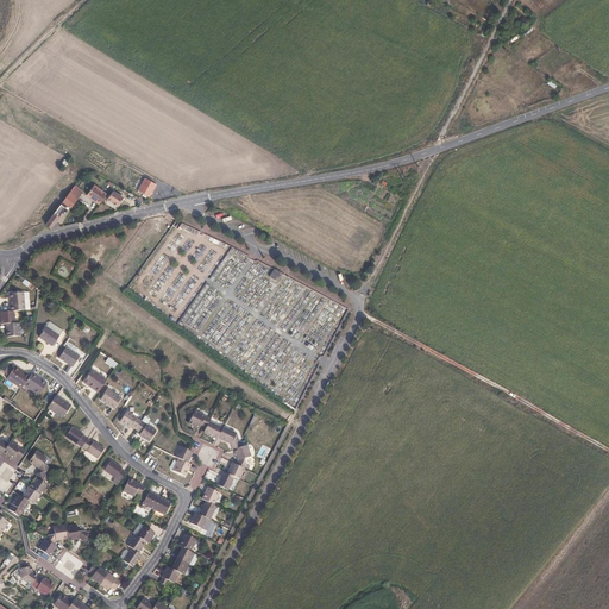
[(156,184),(144,179),(137,190),(149,196),(156,184)]
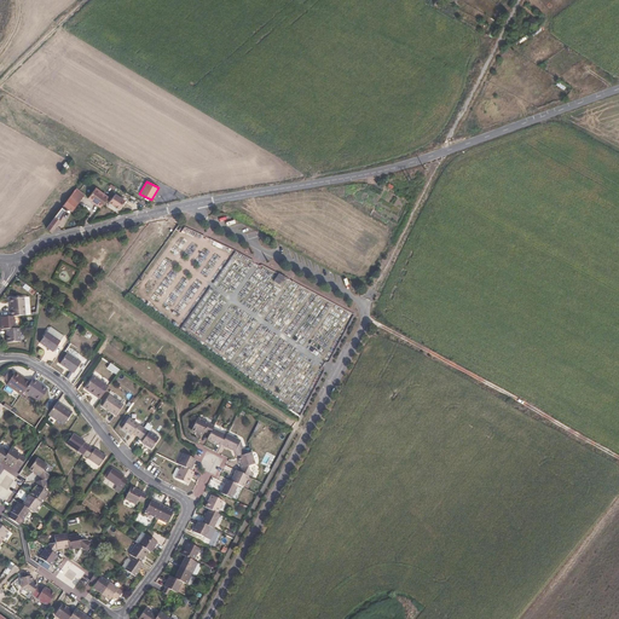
[(108,197),(96,189),(87,200),(88,201),(100,208),(108,197)]
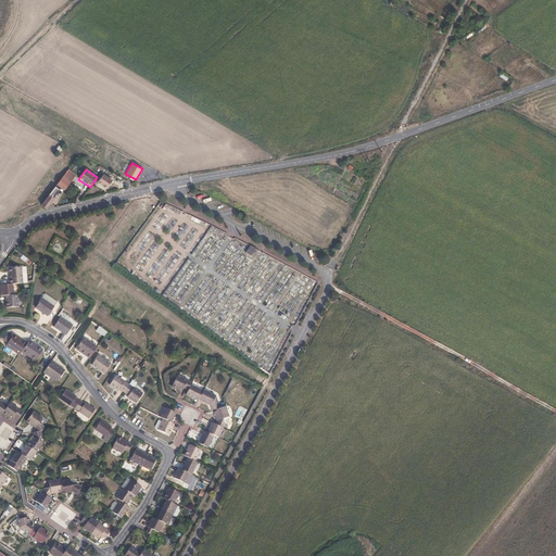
[(67,171),(62,178),(70,184),(75,176),(67,171)]
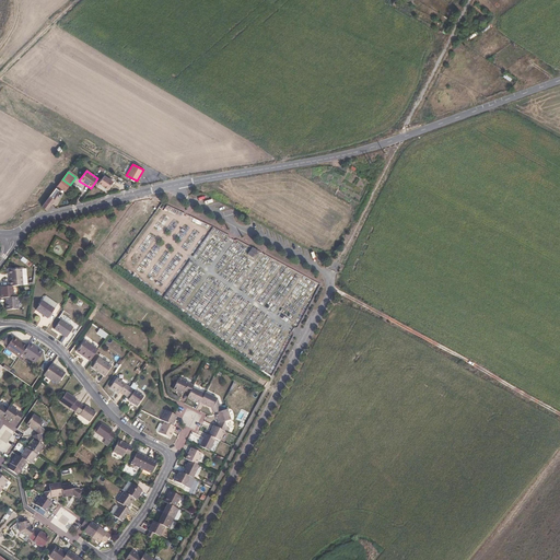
[(98,185),(104,188),(109,181),(104,177),(98,185)]
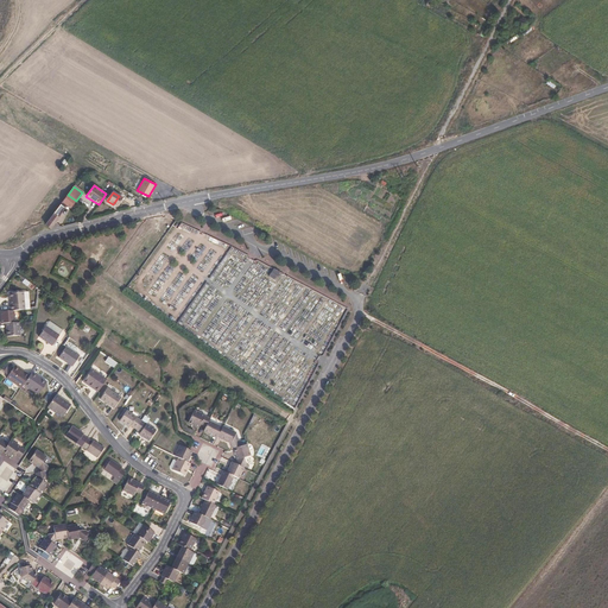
[(70,208),(76,201),(68,195),(63,202),(64,203),(70,208)]
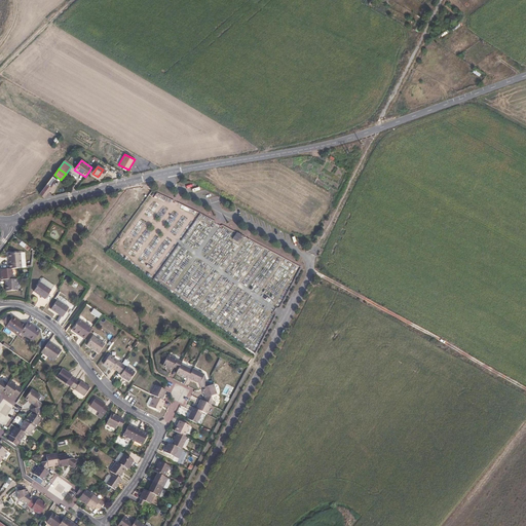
[(103,170),(98,177),(101,179),(106,172),(103,170)]
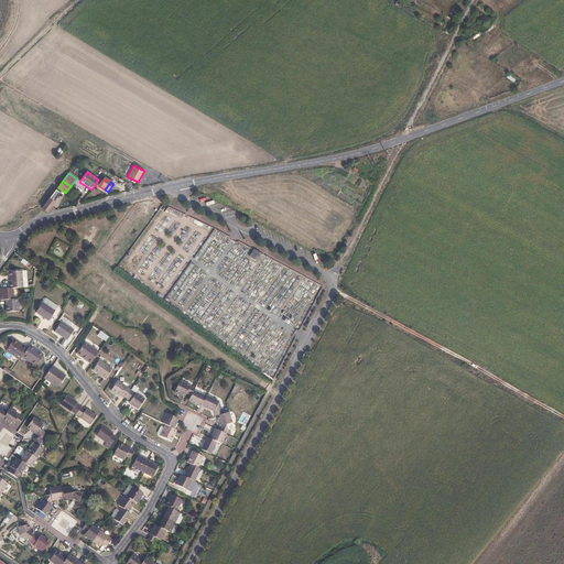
[(55,203),(51,198),(43,208),(47,212),(55,203)]
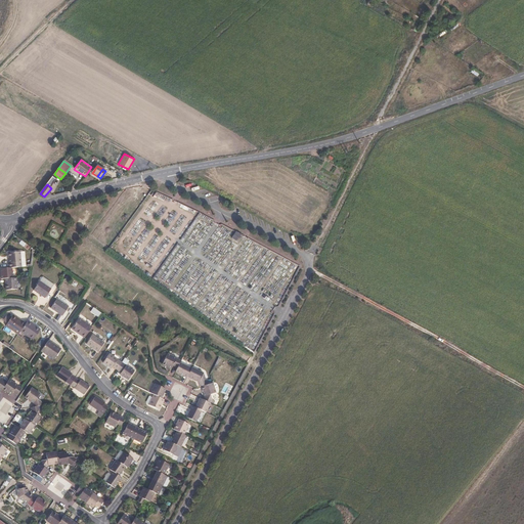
[(137,205),(145,189),(140,187),(132,203),(137,205)]
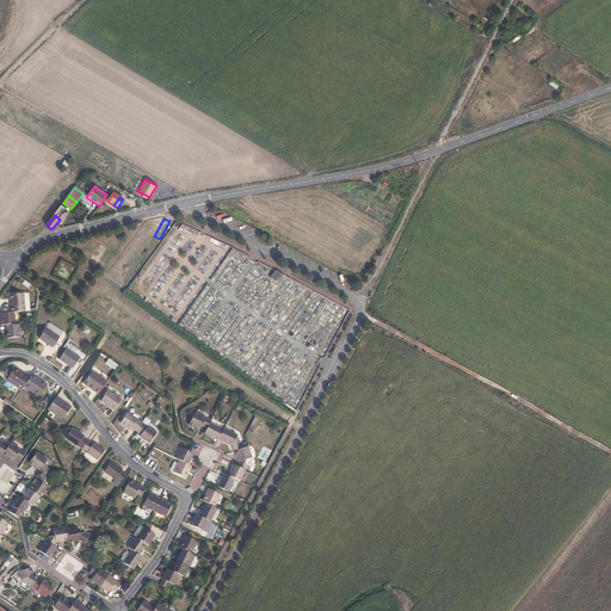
[(282,272),(276,270),(272,277),(278,281),(282,272)]
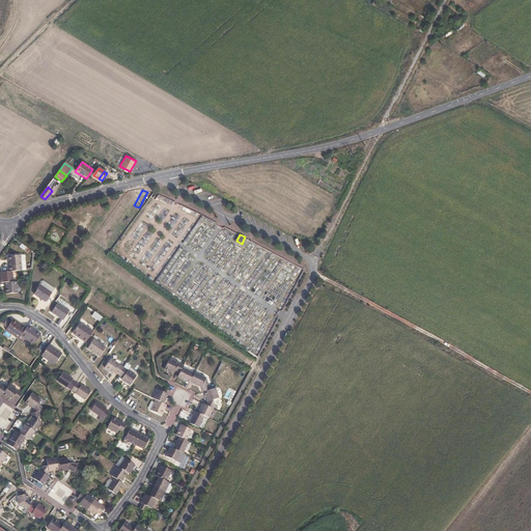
[(10,272),(12,271),(19,271),(19,266),(22,264),(21,255),(9,256),(10,272)]
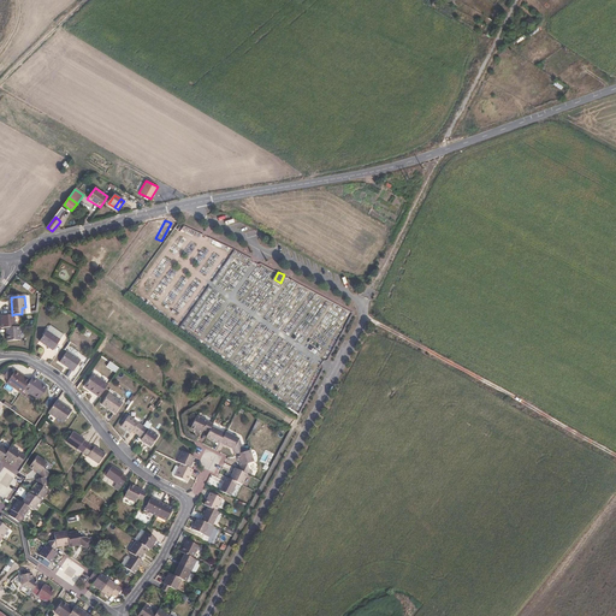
[(7,327),(16,326),(15,314),(12,315),(1,315),(3,327),(7,327)]
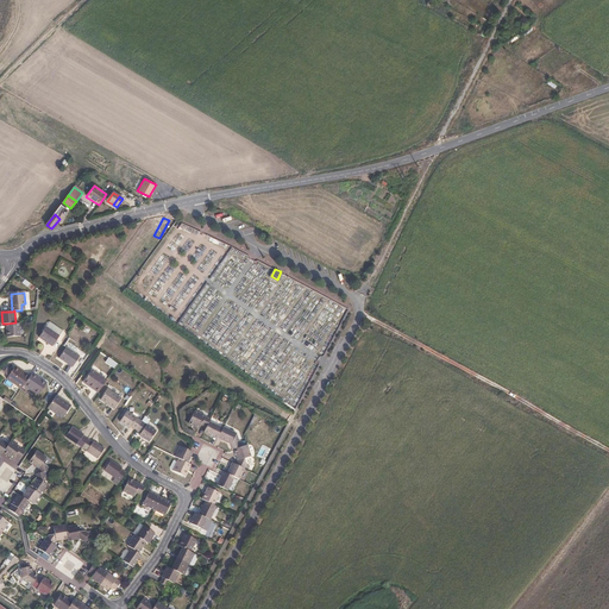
[(20,322),(16,322),(7,324),(7,337),(20,336),(20,322)]
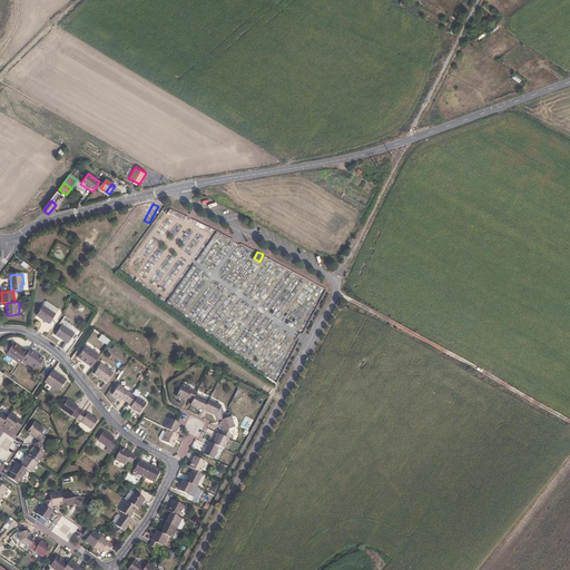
[(57,314),(43,306),(37,315),(49,325),(57,314)]
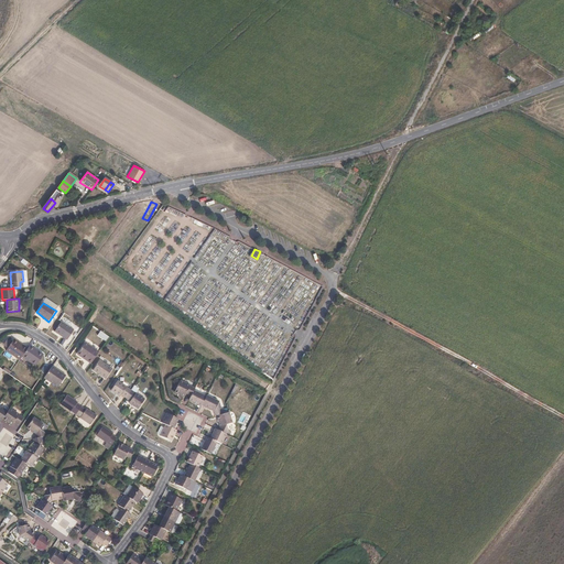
[(74,331),(62,322),(55,332),(67,340),(74,331)]
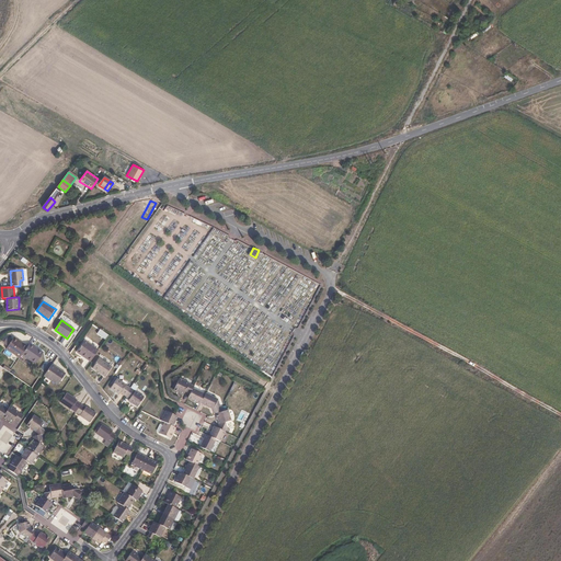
[(24,344),(14,338),(13,339),(23,346),(24,344)]
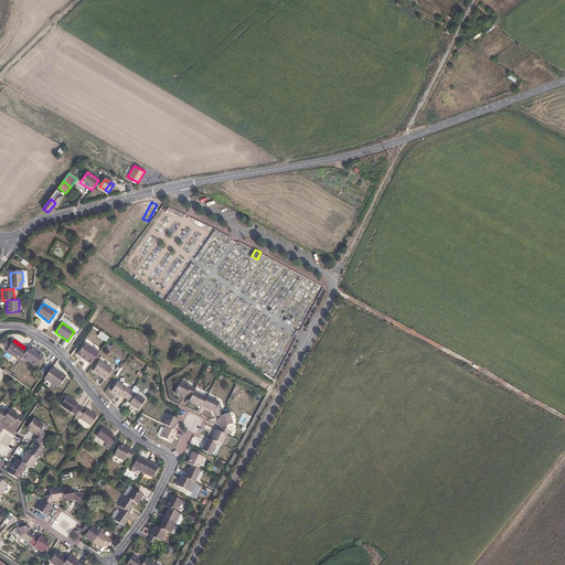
[(20,360),(22,356),(28,349),(24,347),(23,349),(13,341),(7,350),(20,360)]
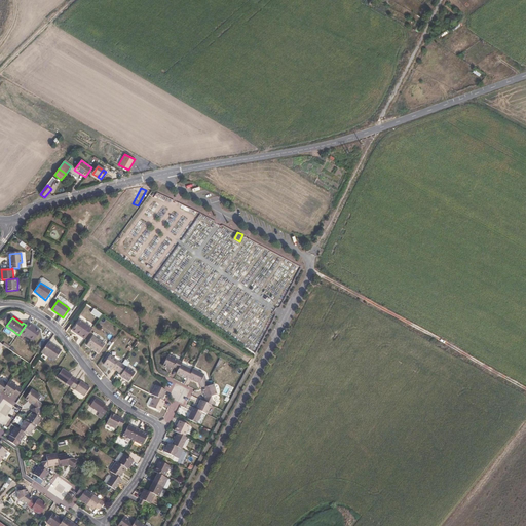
[(91,329),(80,321),(73,330),(81,336),(80,337),(84,340),(91,329)]
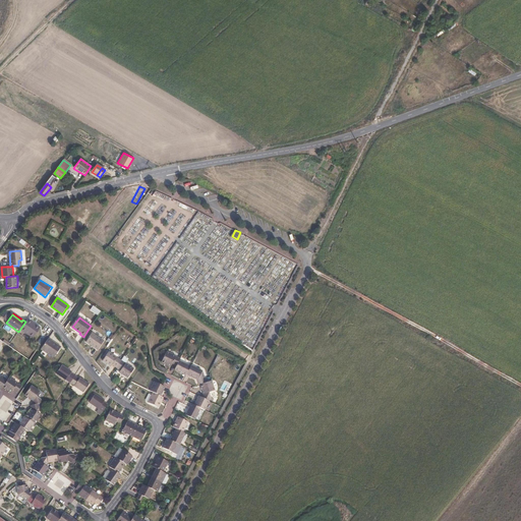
[(27,319),(25,322),(20,329),(34,337),(39,329),(30,323),(30,321),(27,319)]
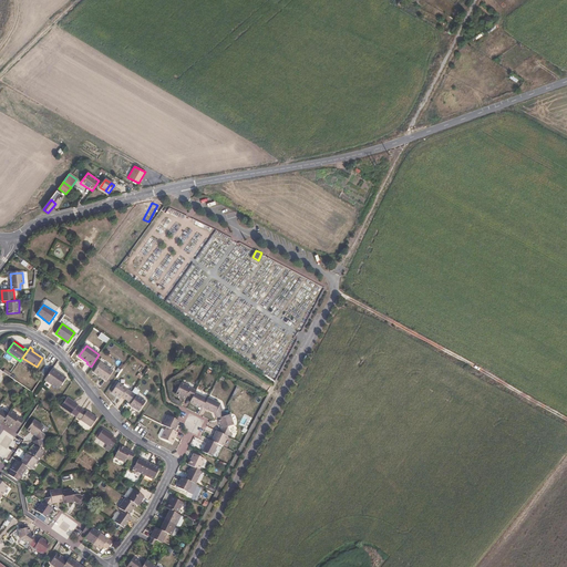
[(43,357),(32,349),(32,351),(42,358),(43,357)]
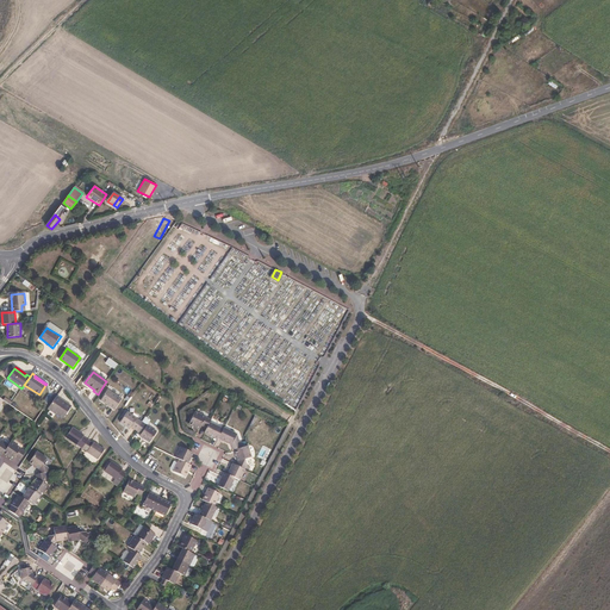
[(122,399),(107,391),(100,400),(114,410),(122,399)]
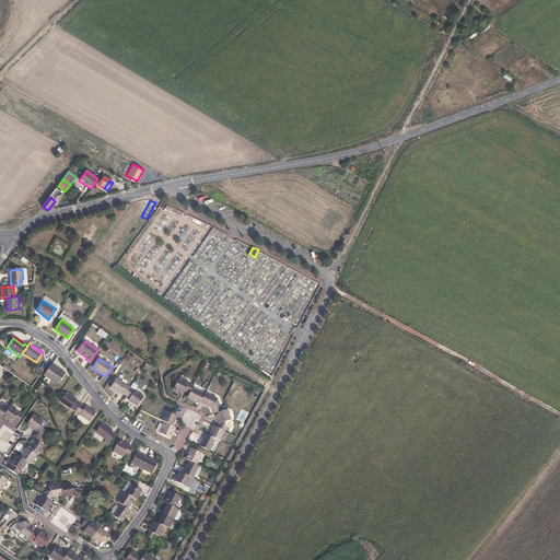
[(55,365),(51,363),(44,375),(57,385),(63,375),(54,368),(55,365)]
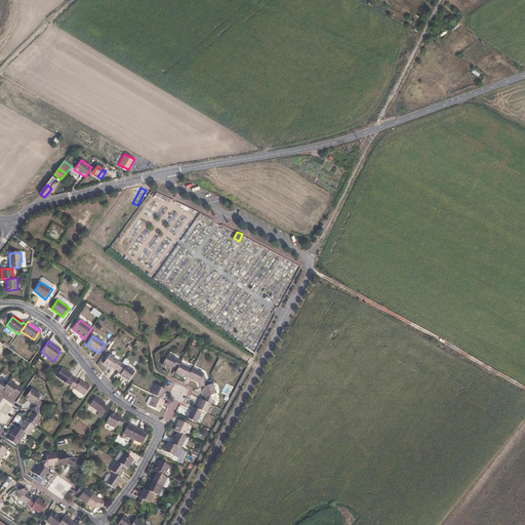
[(61,350),(51,342),(50,345),(59,352),(61,350)]
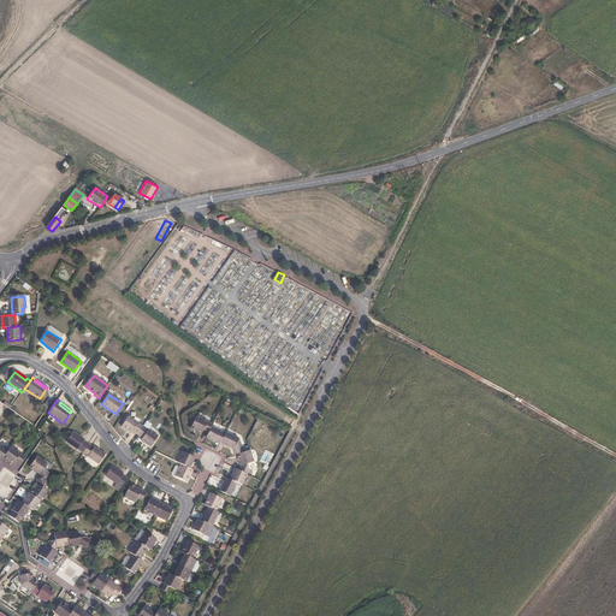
[(137,434),(143,426),(129,415),(120,426),(130,433),(132,431),(137,434)]
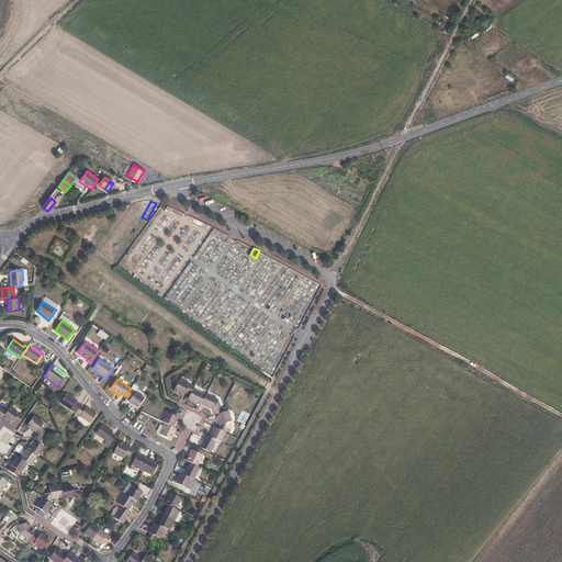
[(186,392),(191,394),(193,390),(194,386),(179,380),(173,391),(183,395),(186,392)]
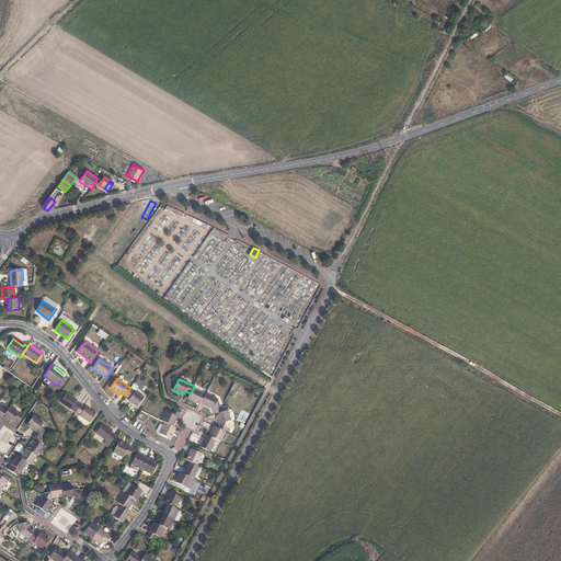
[(144,397),(130,388),(125,396),(129,399),(128,400),(137,407),(144,397)]
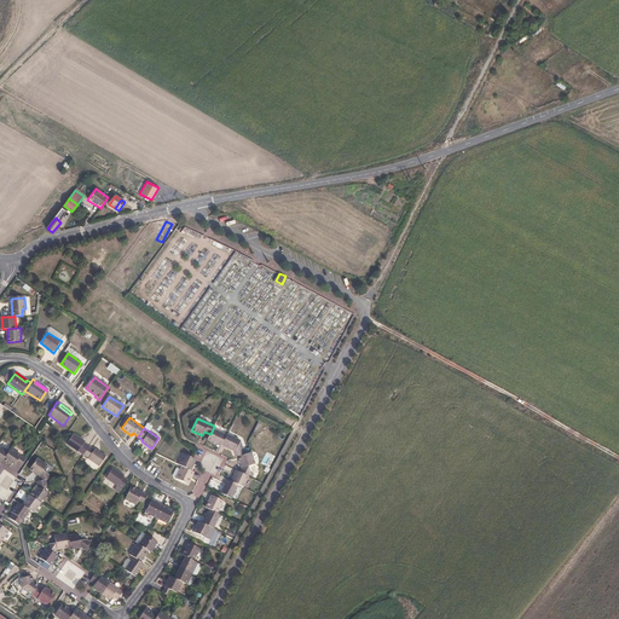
[(221,446),(221,444),(226,435),(213,429),(210,434),(208,439),(221,446)]
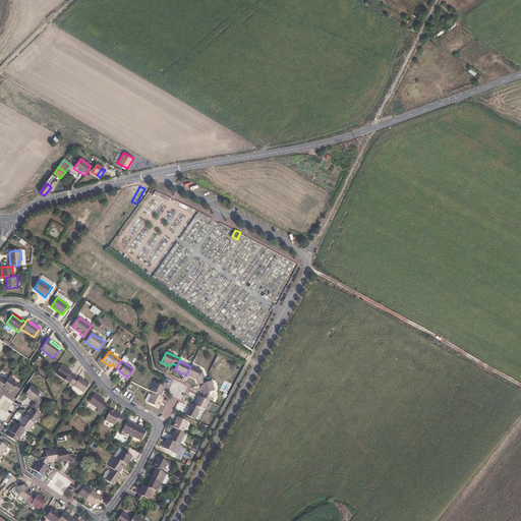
[(56,373),(70,383),(74,375),(70,372),(70,371),(62,365),(56,373)]
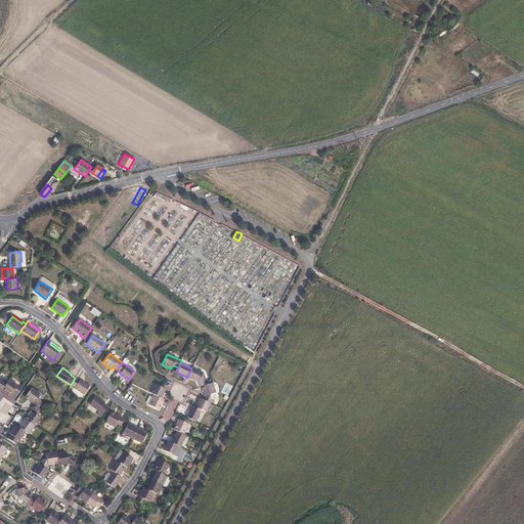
[(203,386),(208,385),(204,373),(192,367),(191,368),(187,376),(200,382),(202,387),(203,386)]
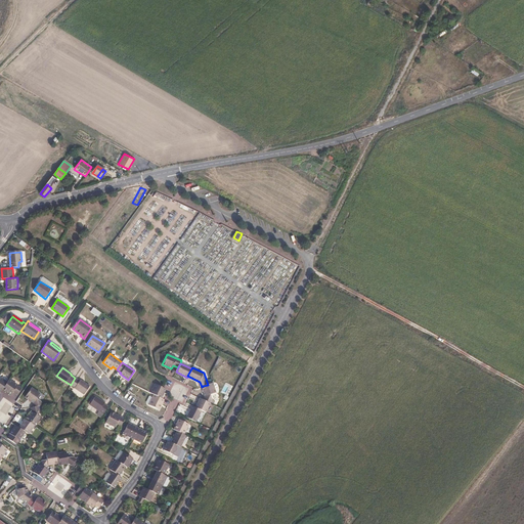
[(75,378),(71,385),(84,394),(89,386),(80,380),(79,381),(75,378)]
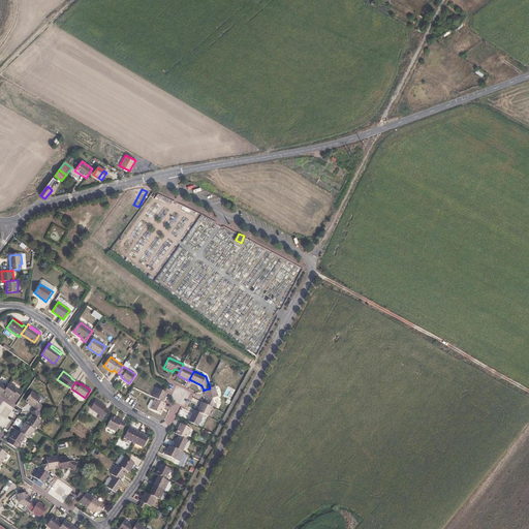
[(7,385),(2,392),(11,398),(13,395),(18,398),(22,392),(9,382),(7,385)]
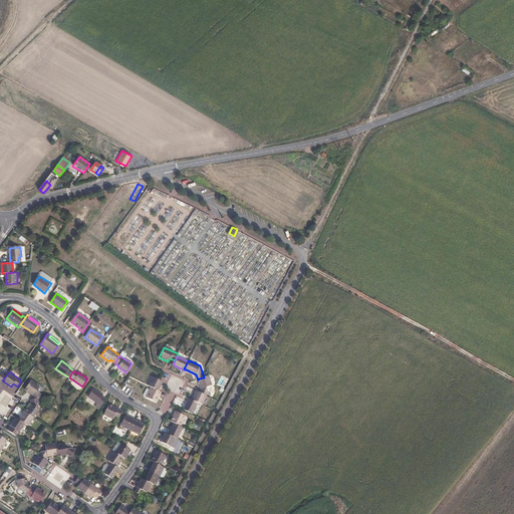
[(204,377),(199,378),(201,389),(200,393),(207,396),(209,392),(207,387),(212,384),(209,375),(204,377)]
